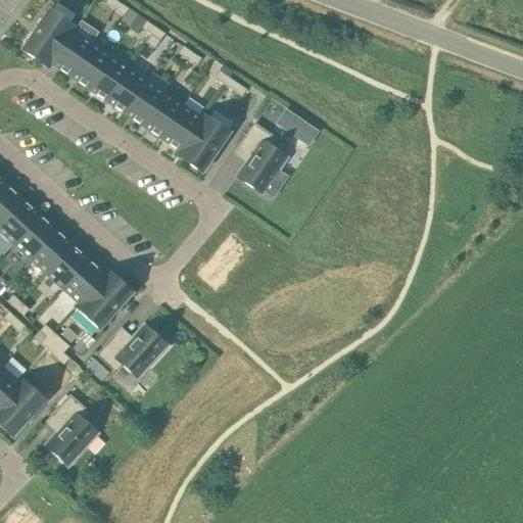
[(78,0),(76,0),(69,9),(80,15),(87,5),(78,0)]
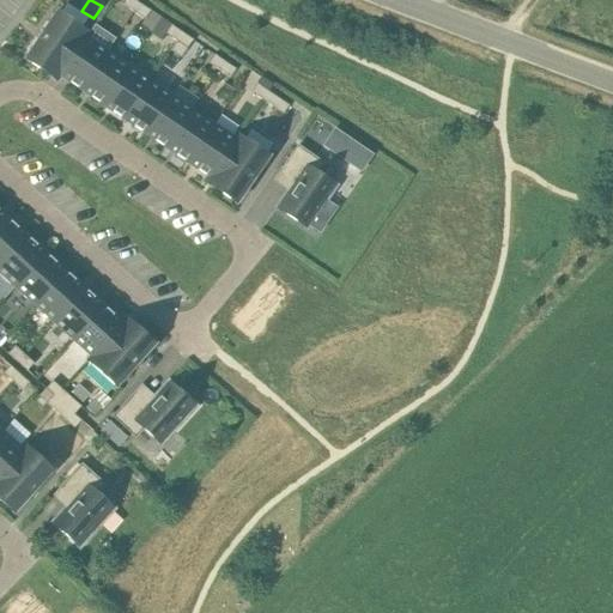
[(140,5),(133,0),(127,0),(123,6),(134,13),(140,5)]
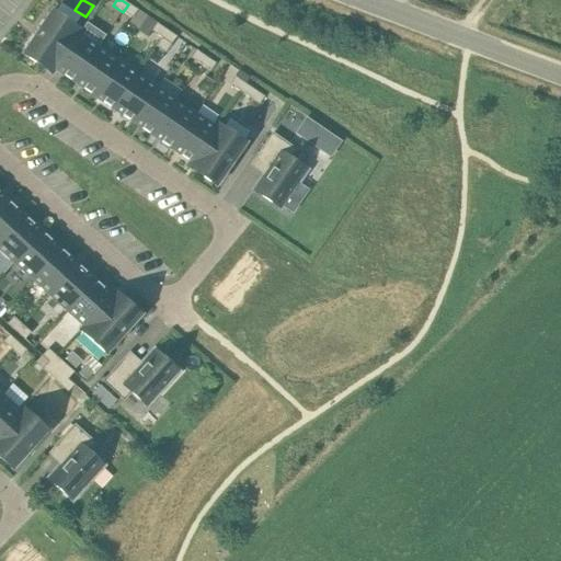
[(123,12),(133,19),(138,11),(128,4),(123,12)]
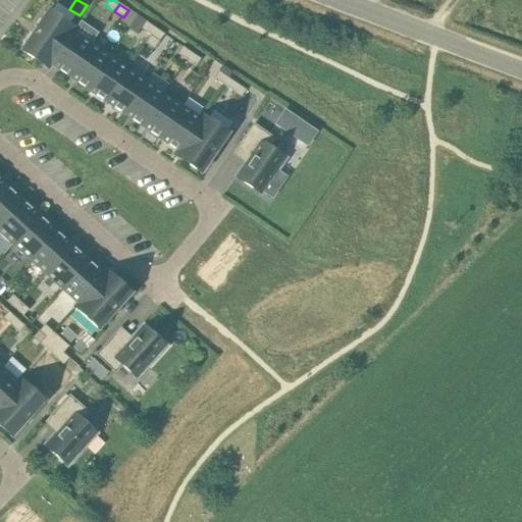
[(49,69),(52,65),(73,33),(75,29),(49,10),(22,51),(49,69)]
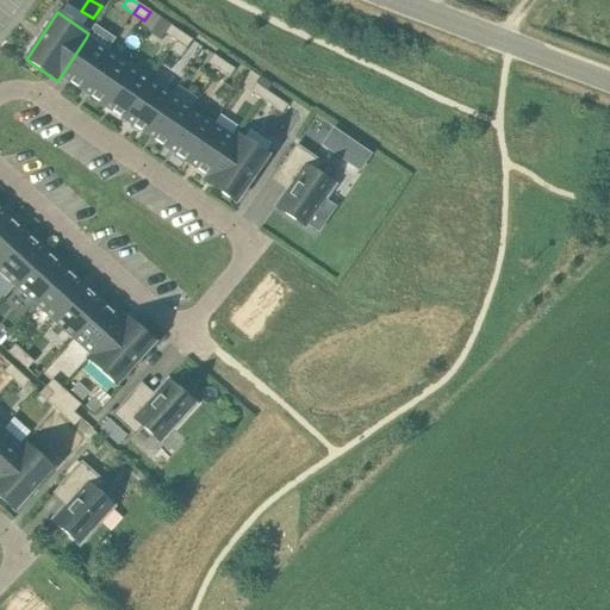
[(182,33),(170,26),(165,35),(176,43),(182,33)]
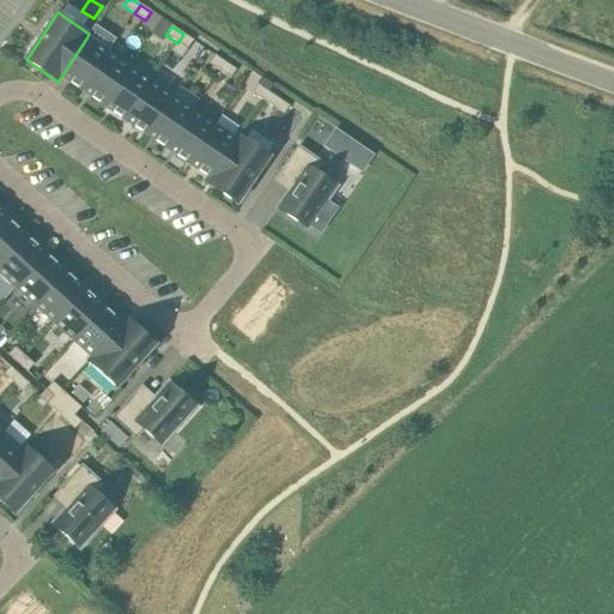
[(178,43),(187,49),(193,41),(184,34),(178,43)]
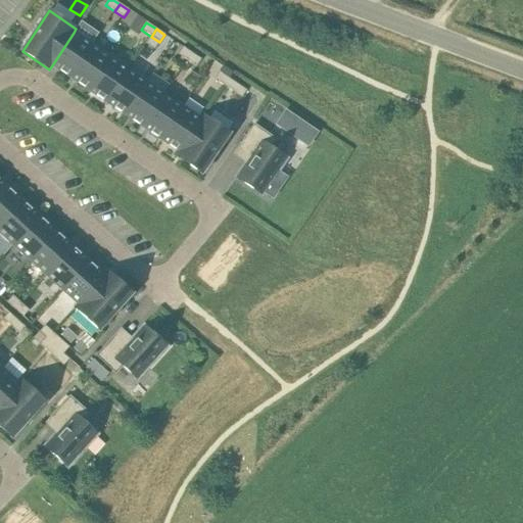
[(74,33),(52,65),(69,78),(92,45),(74,33)]
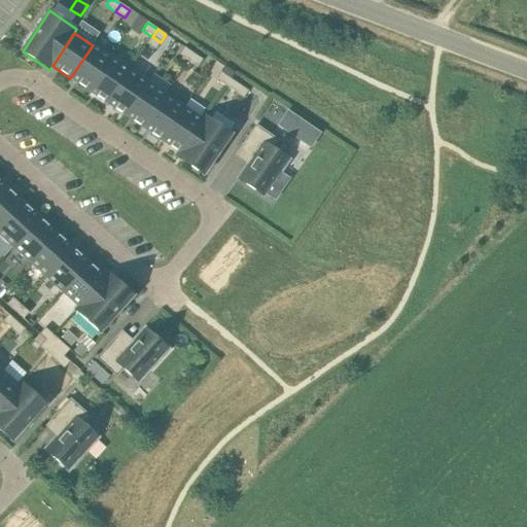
[(110,59),(93,45),(70,78),(89,91),(110,59)]
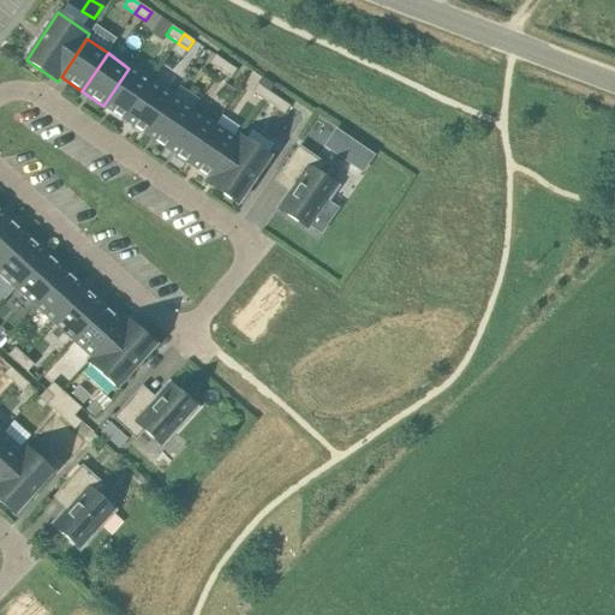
[(226,64),(215,55),(209,65),(221,72),(226,64)]
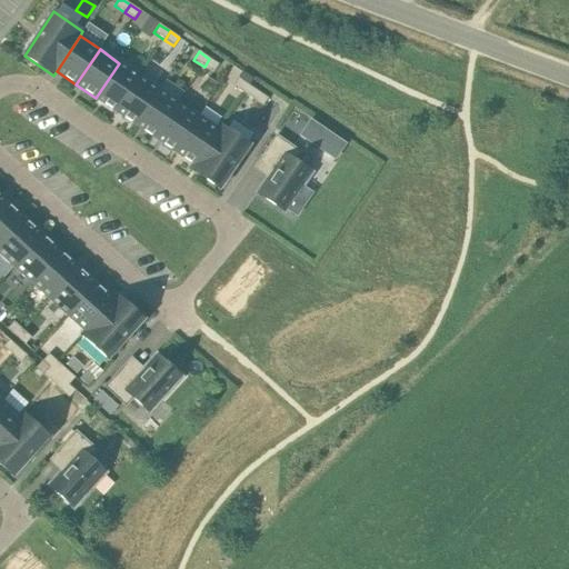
[(205,67),(213,73),(219,66),(209,59),(205,67)]
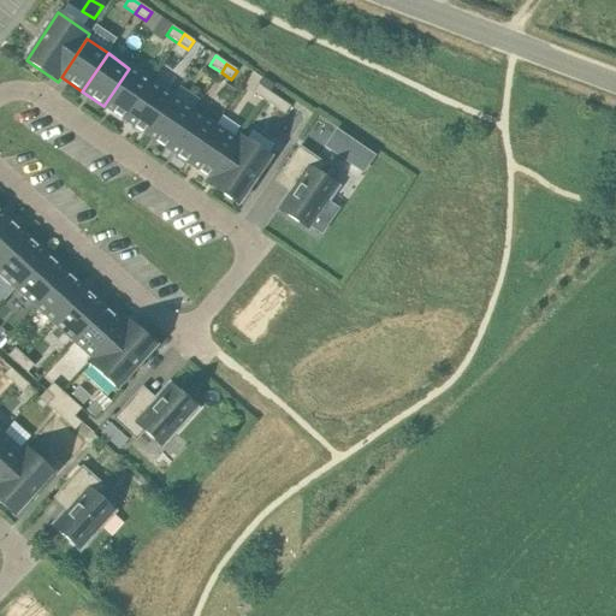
[(150,83),(129,69),(104,106),(125,120),(150,83)]
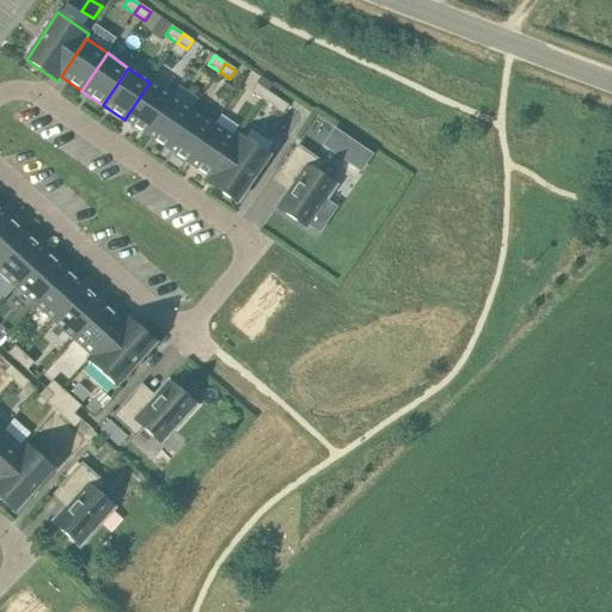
[(171,97),(150,83),(124,120),(146,134),(171,97)]
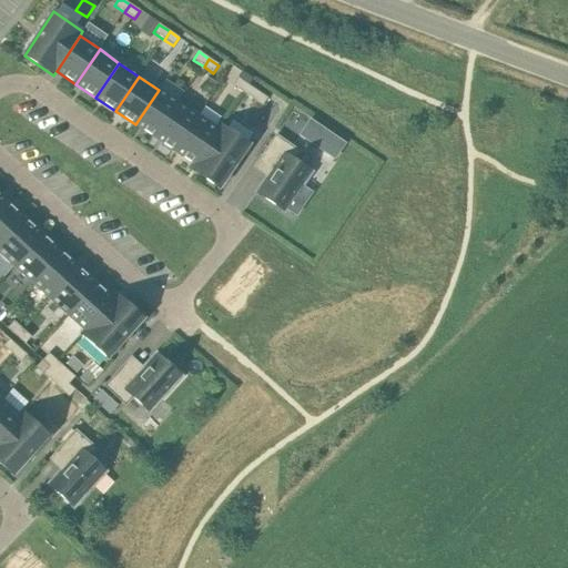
[(249,85),(239,79),(233,87),(243,94),(249,85)]
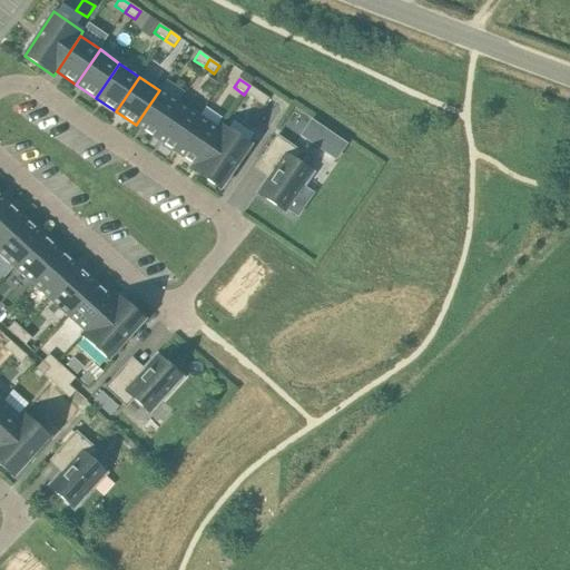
[(244,95),(254,101),(259,94),(249,86),(244,95)]
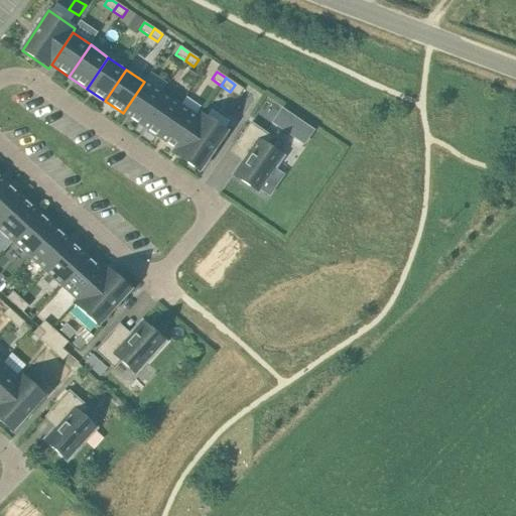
[(162,94),(144,82),(123,113),(141,126),(162,94)]
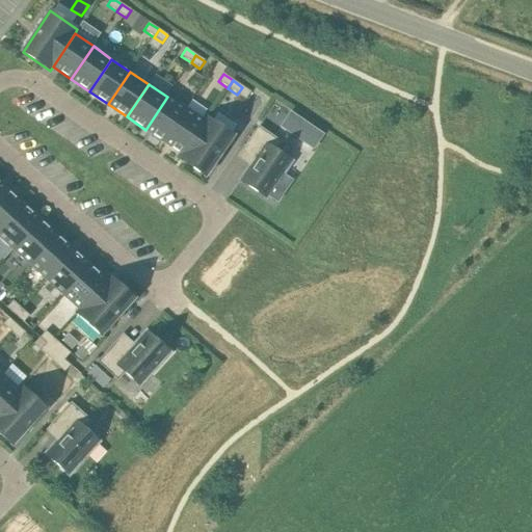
[(237,95),(245,100),(250,92),(242,87),(237,95)]
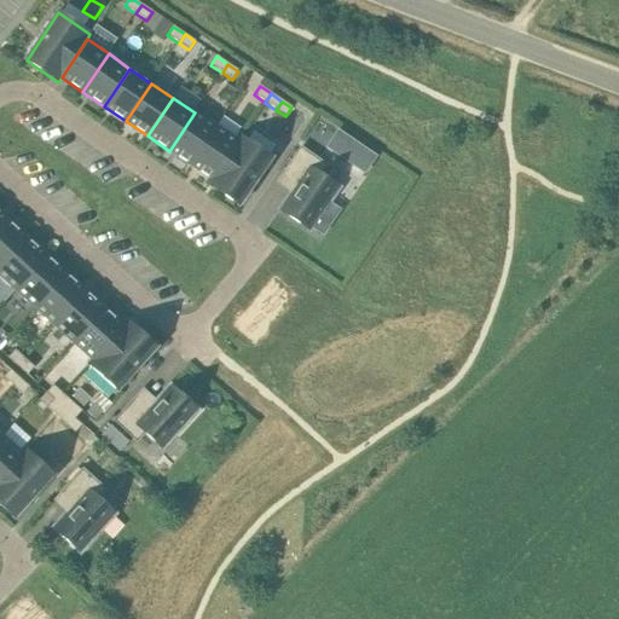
[(217,128),(195,113),(169,151),(191,166),(217,128)]
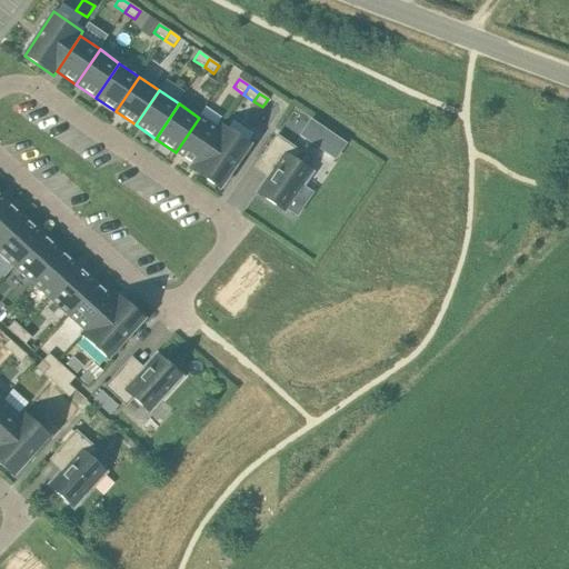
[(310,117),(300,131),(335,156),(345,141),(310,117)]
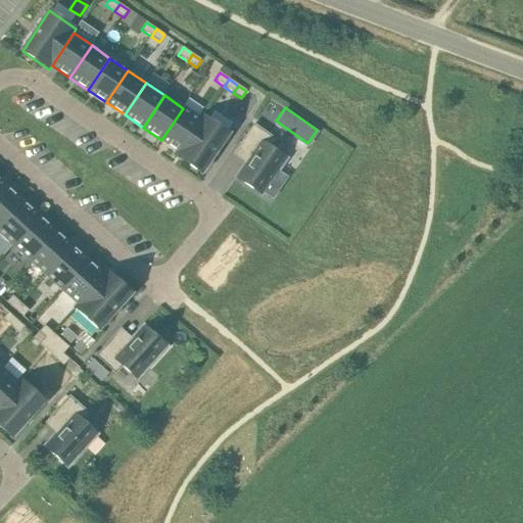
[(203,116),(202,115),(199,120),(183,108),(161,140),(178,151),(175,155),(176,156),(203,116)]
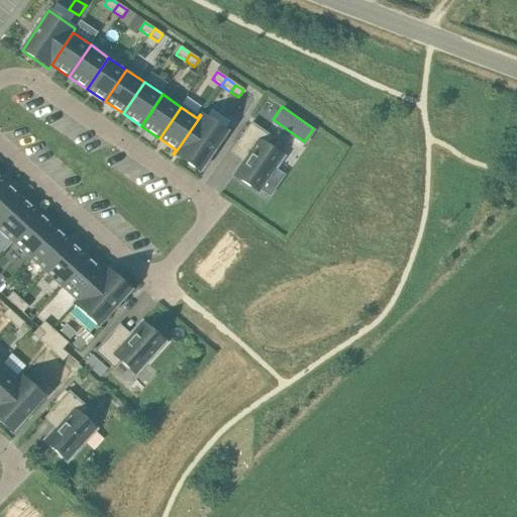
[(174,154),(199,172),(226,132),(201,115),(174,154)]
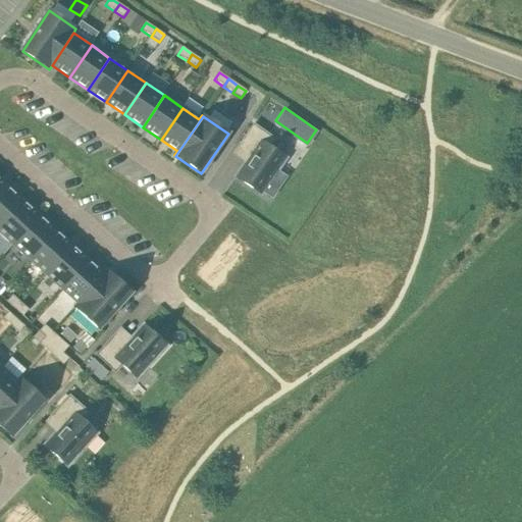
[(279,169),(285,159),(269,148),(274,140),(254,125),(238,149),(250,157),(236,177),(261,196),(264,191),(272,197),(288,174),(279,169)]
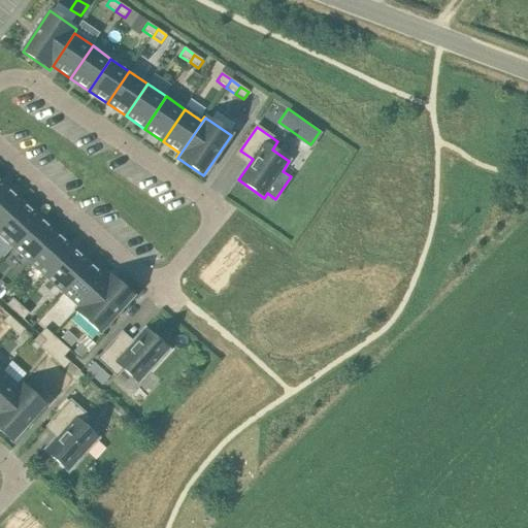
[(0,230),(24,204),(7,189),(0,197),(0,230)]
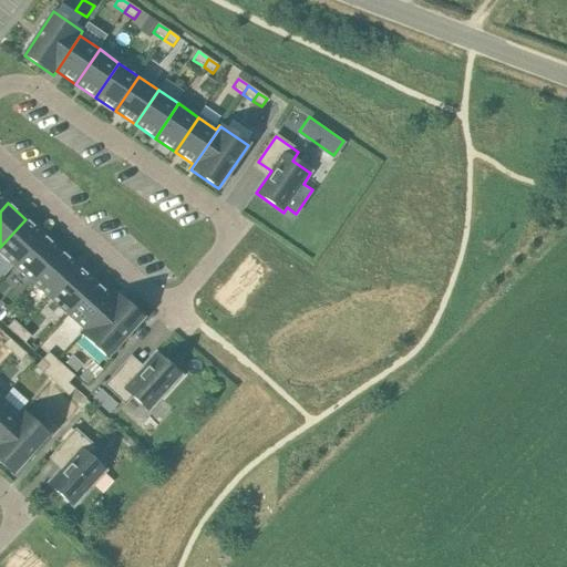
[(43,235),(26,219),(0,247),(0,253),(16,267),(43,235)]
